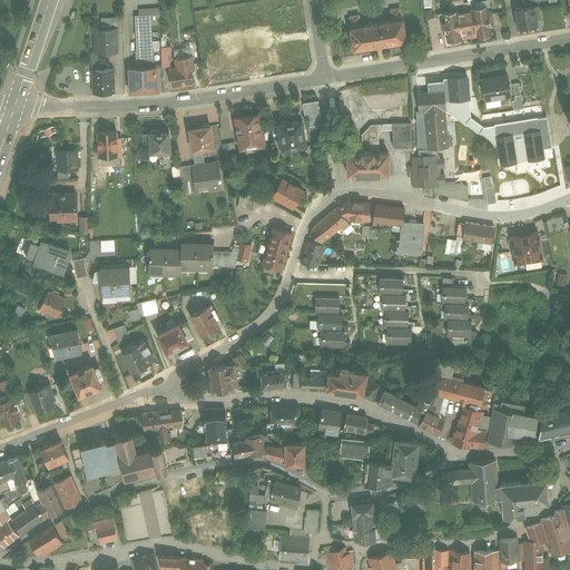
[(485,11),(484,3),(474,6),(472,0),(469,0),(461,1),(460,0),(450,0),(451,3),(453,2),(454,9),(440,11),(445,41),(489,33),(488,26),(492,25),(490,11),(485,11)]
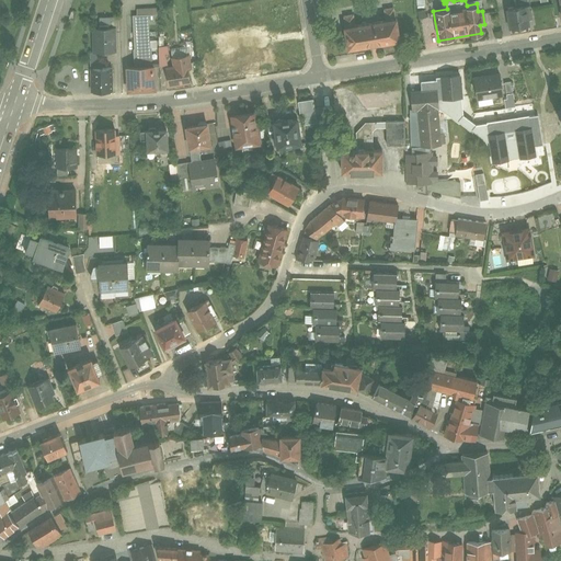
[(507,30),(527,26),(526,18),(530,16),(528,2),(503,8),(507,30)]
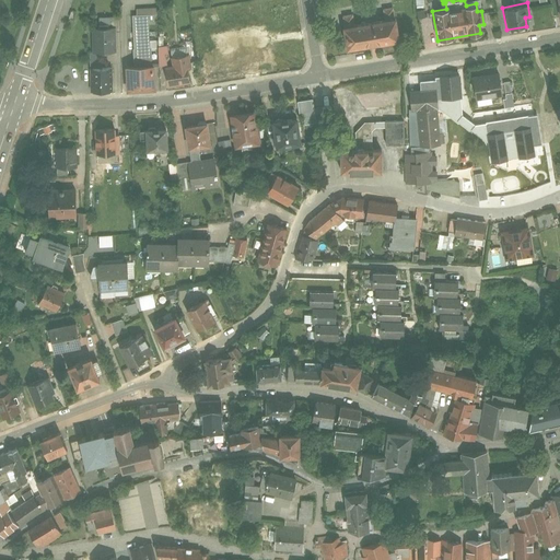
[(343,48),(398,39),(394,14),(392,14),(391,6),(380,8),(382,15),(352,21),(350,13),(340,14),(341,23),(339,23),(343,48)]
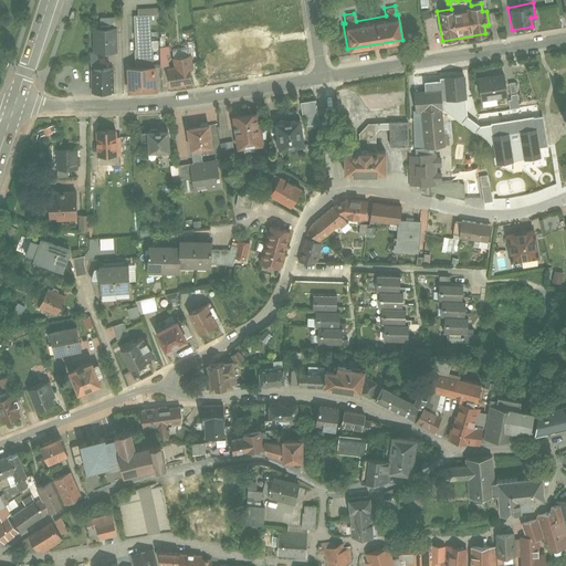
[(133,14),(133,64),(150,63),(153,63),(153,69),(167,64),(167,53),(169,52),(167,45),(158,45),(156,39),(149,39),(148,13),(137,13),(133,14)]
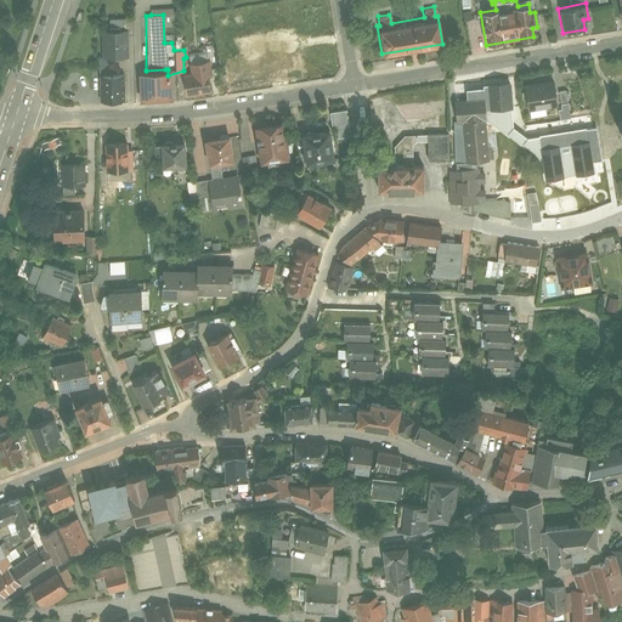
[(101,58),(109,57),(128,57),(126,28),(100,29),(101,58)]
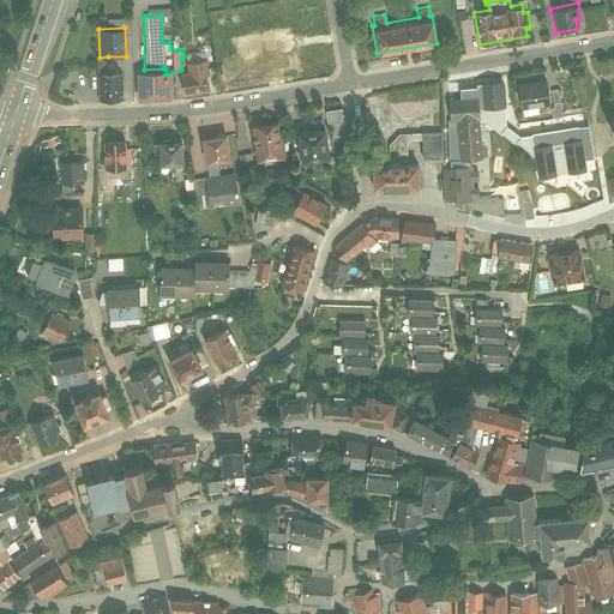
[(294,76),(290,48),(224,60),(224,62),(218,64),(222,85),(228,84),(229,86),(294,76)]
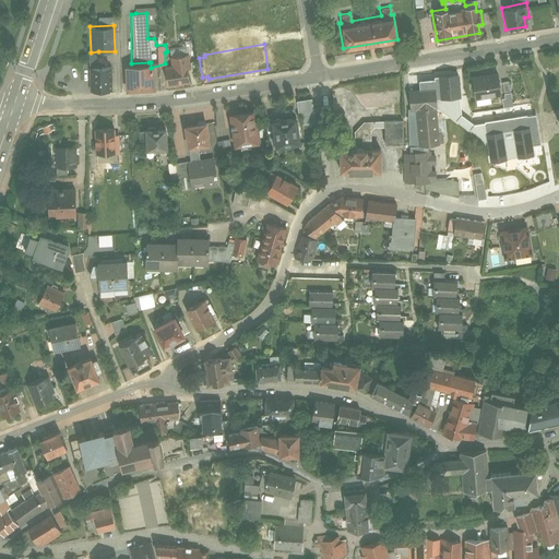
[(87,66),(88,90),(110,90),(109,64),(98,66),(98,51),(91,52),(88,52),(88,66),(87,66)]
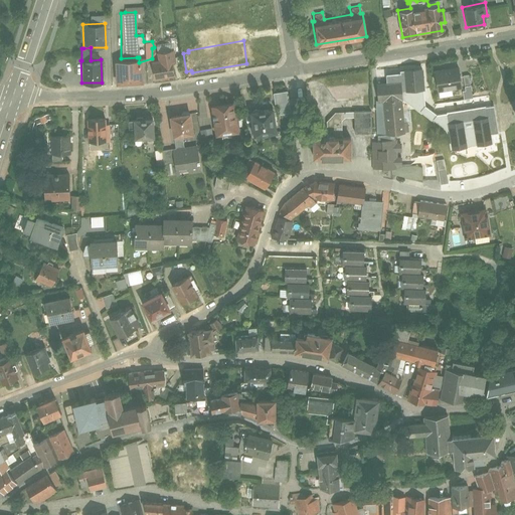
[(149,61),(152,79),(172,76),(169,60),(173,60),(172,48),(155,51),(156,60),(149,61)]
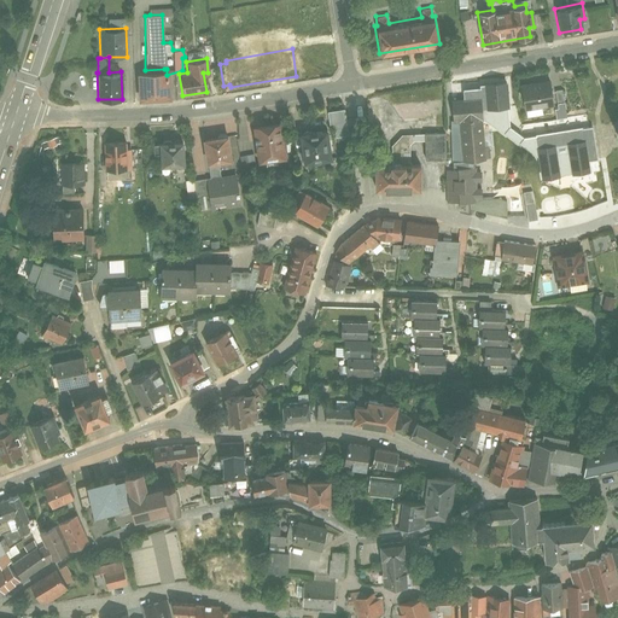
[(135,100),(168,99),(167,75),(167,69),(164,69),(145,70),(134,70),(135,100)]
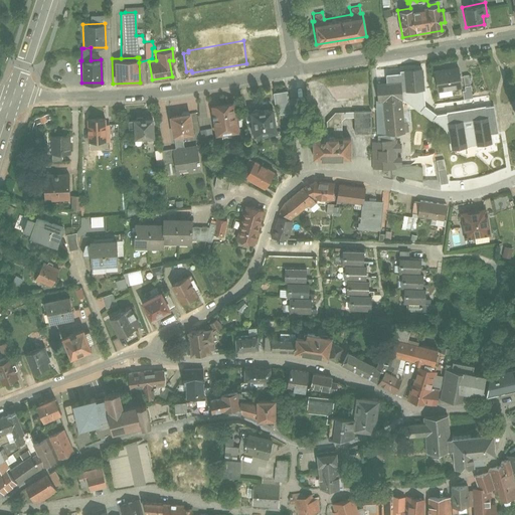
[(457,64),(432,68),(435,93),(437,93),(438,99),(448,97),(447,91),(460,89),(457,64)]
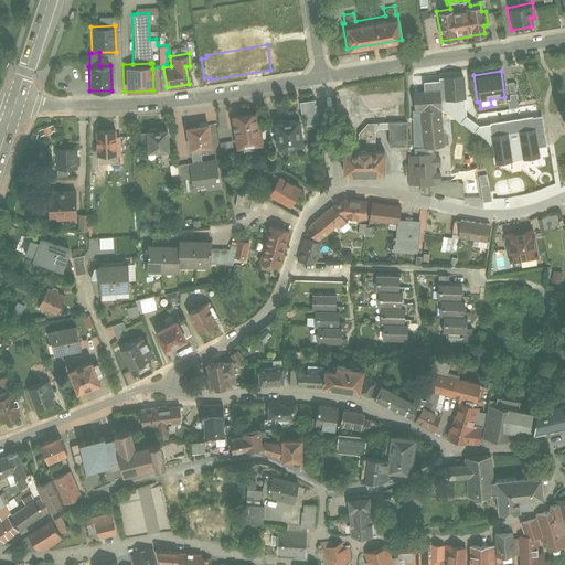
[(423,83),(423,91),(440,89),(441,100),(465,98),(464,75),(437,77),(438,81),(423,83)]
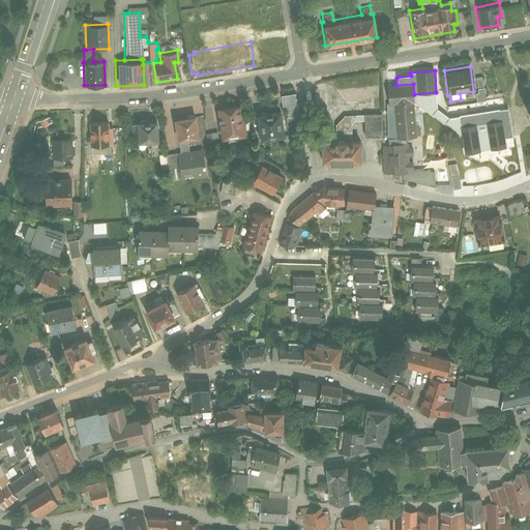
[(482,77),(476,78),(479,94),(475,94),(477,104),(487,101),(482,77)]
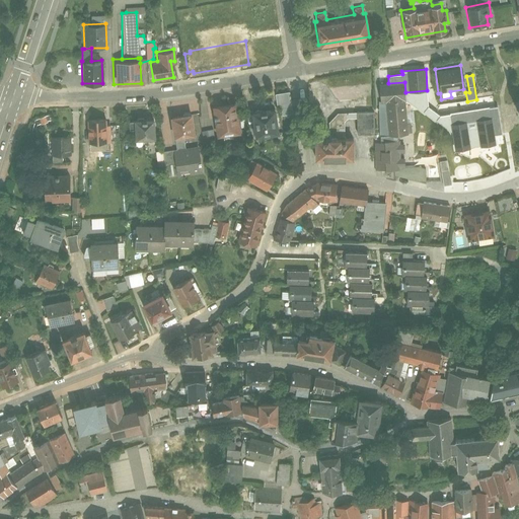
[(388,83),(378,83),(379,100),(376,100),(378,137),(395,136),(406,135),(405,133),(409,133),(409,124),(405,124),(404,113),(408,113),(406,102),(405,101),(405,99),(405,92),(404,82),(388,83)]
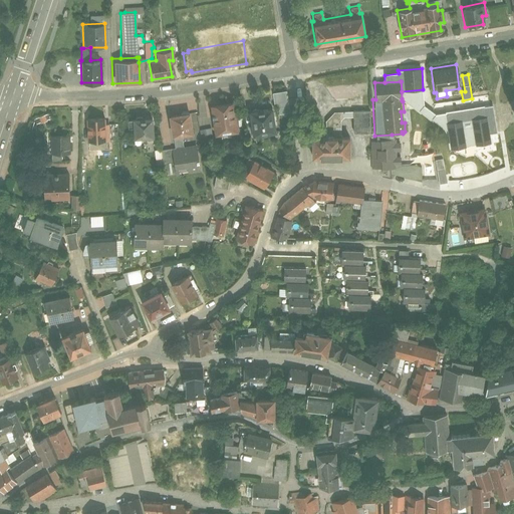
[(423,89),(402,91),(402,98),(448,133),(445,112),(435,114),(424,105),(423,89)]
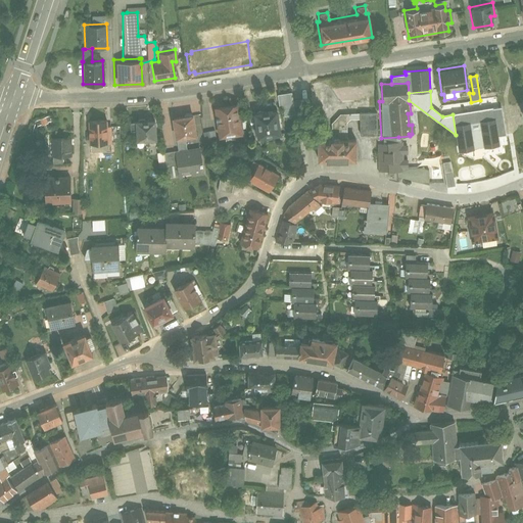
[(290,92),(276,94),(280,117),(294,115),(290,92)]
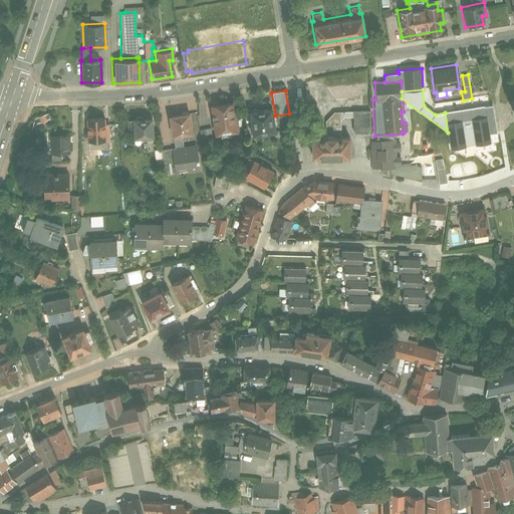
[(232,99),(207,103),(212,137),(217,136),(217,137),(234,135),(234,133),(237,133),(232,99)]
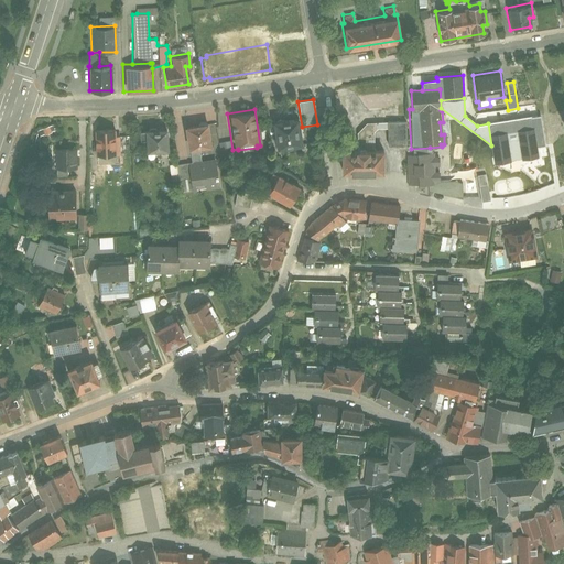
[(491,145),(495,164),(538,158),(537,149),(545,147),(540,115),(488,123),(491,145)]
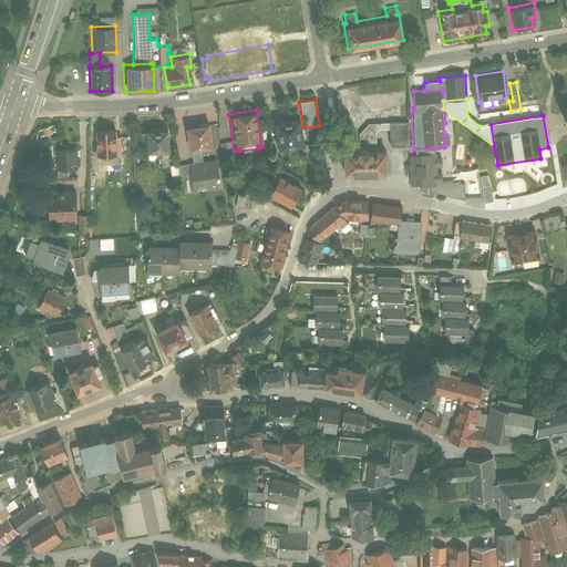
[(302,146),(298,116),(270,121),(276,151),(302,146)]
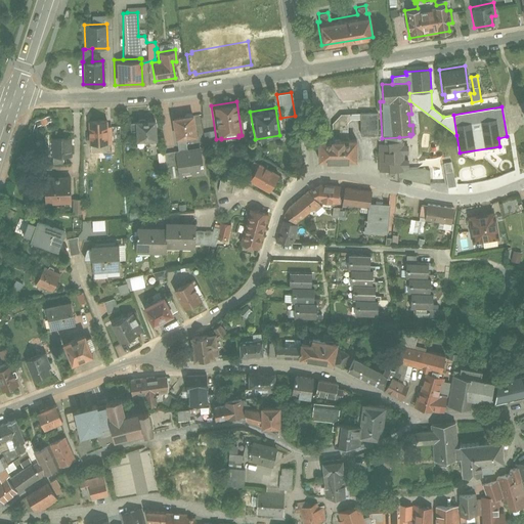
[(170,116),(173,138),(182,137),(194,135),(191,113),(170,116)]
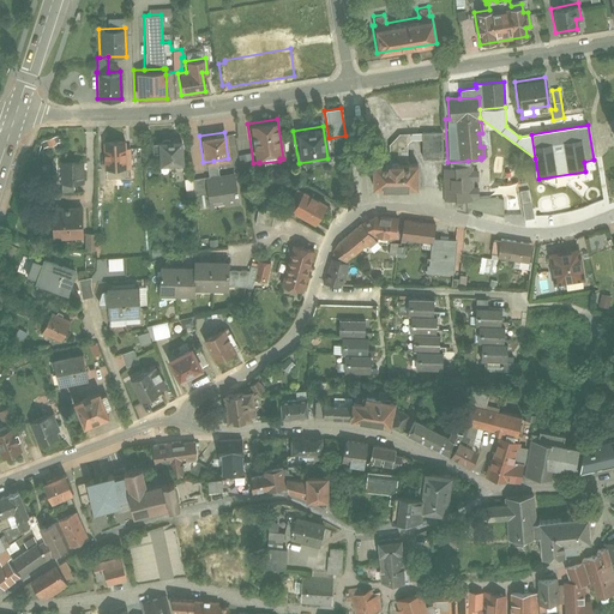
[(385,146),(385,160),(399,158),(405,158),(405,145),(409,139),(419,139),(420,160),(441,158),(440,132),(396,133),(385,146)]
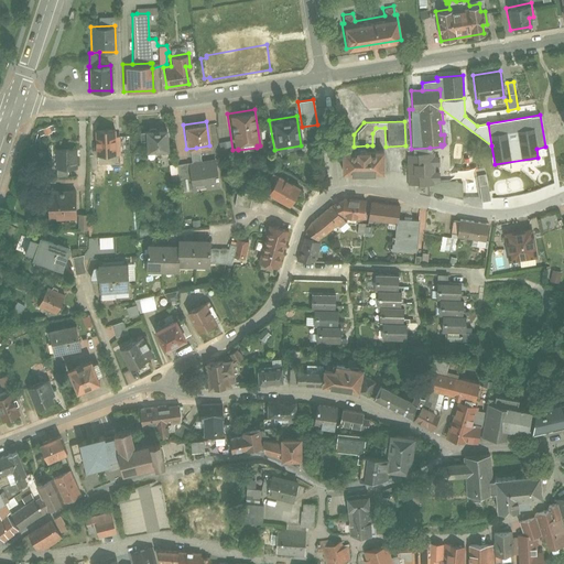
[(214,123),(207,125),(212,154),(218,153),(216,143),(214,123)]
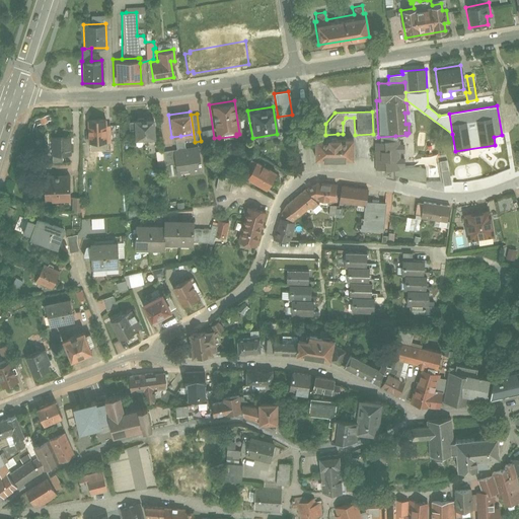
[(150,117),(131,118),(131,120),(126,121),(126,127),(132,127),(132,139),(151,138),(150,117)]
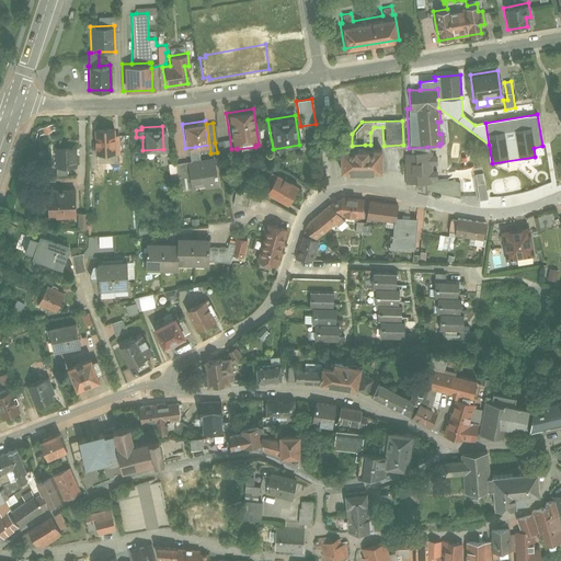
[(112,128),(91,129),(93,156),(113,155),(113,148),(118,147),(117,134),(112,134),(112,128)]
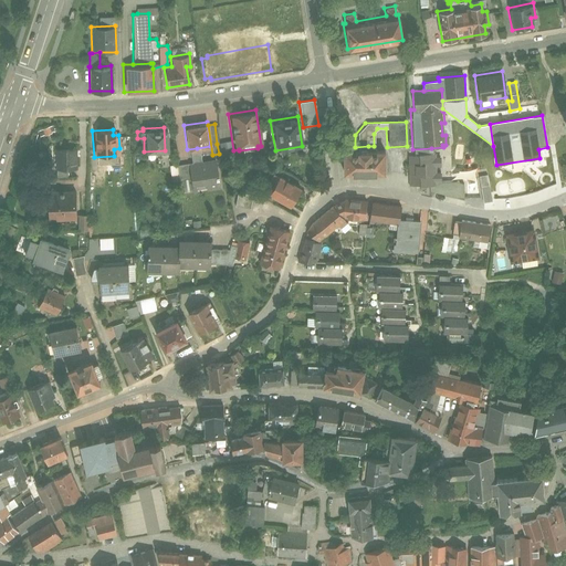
[(231,152),(229,142),(217,144),(219,154),(231,152)]
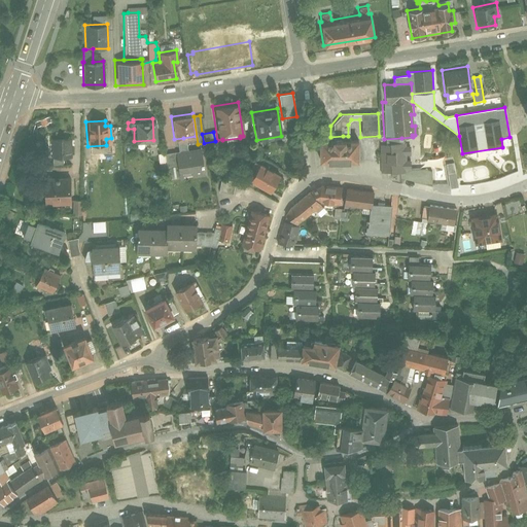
[(357,163),(356,138),(343,139),(343,136),(330,137),(328,137),(328,139),(316,140),(316,164),(323,164),(323,165),(348,164),(348,163),(357,163)]
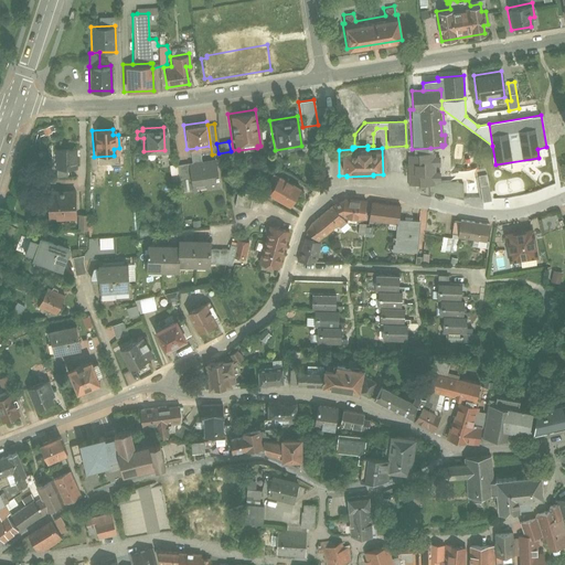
[(74,148),(54,148),(55,178),(67,178),(66,170),(75,169),(74,148)]
